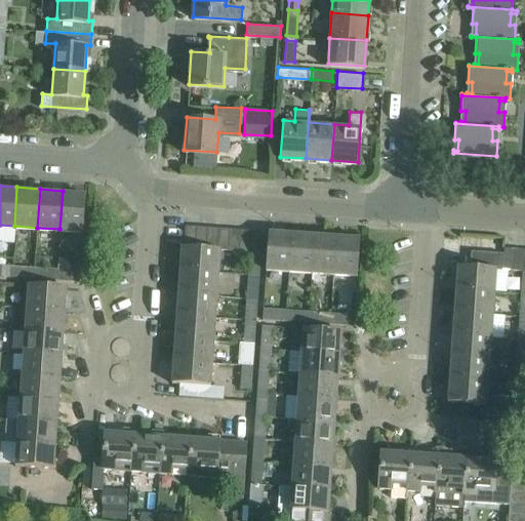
[(85,192),(63,191),(59,229),(82,231),(85,192)]
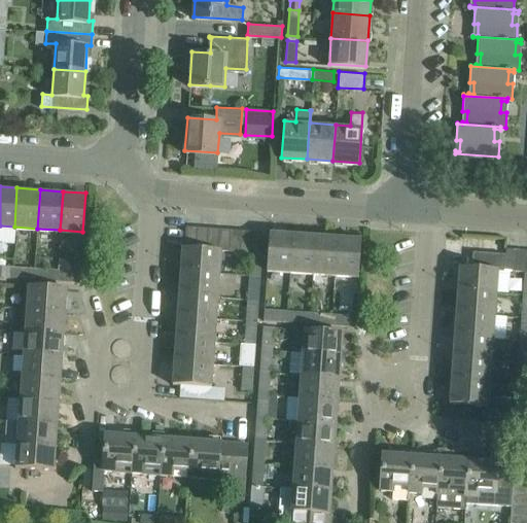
[(196,246),(197,224),(185,223),(184,245),(196,246)]
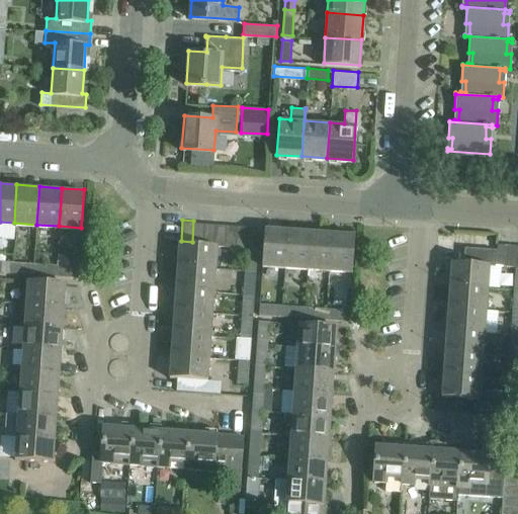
[(192,242),(202,243),(204,222),(193,221),(192,242)]
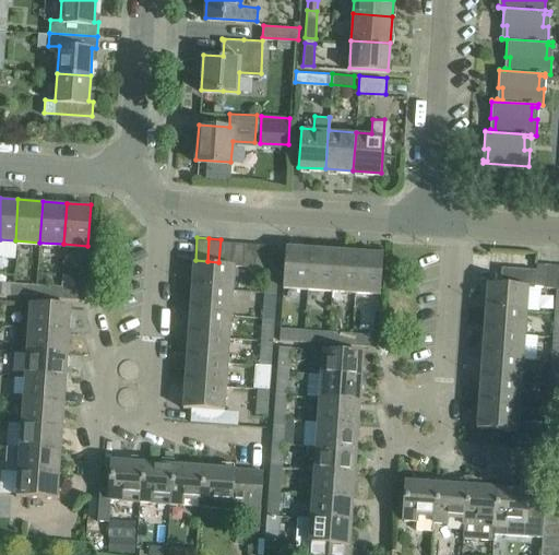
[(230,263),(233,240),(221,239),(218,262),(230,263)]
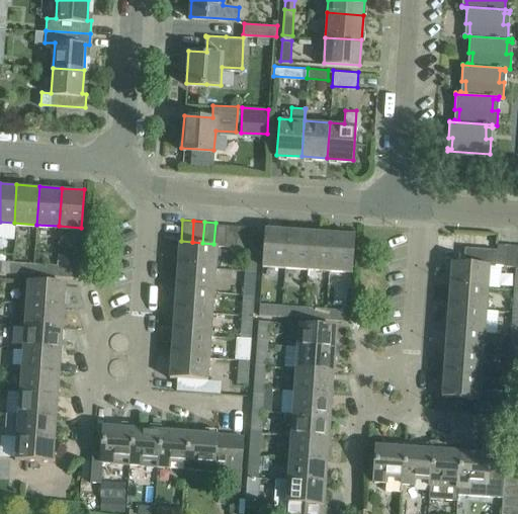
[(213,244),(218,244),(225,245),(226,223),(216,223),(213,244)]
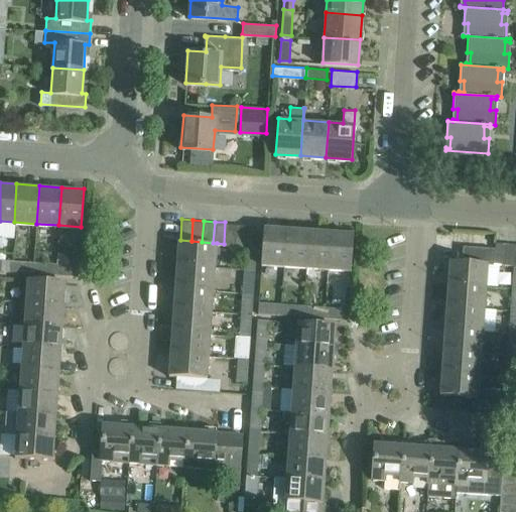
[(224,244),(235,244),(236,223),(225,222),(224,244)]
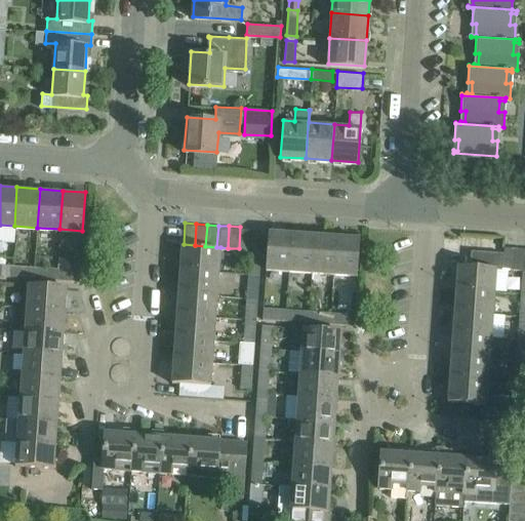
[(239,248),(250,249),(251,228),(240,227),(239,248)]
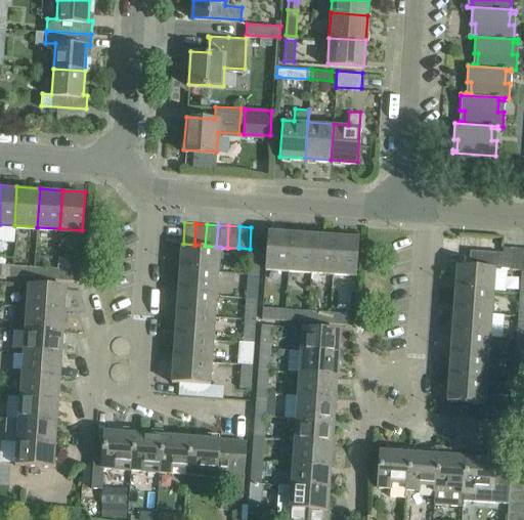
[(250,249),(260,250),(262,228),(251,227),(250,249)]
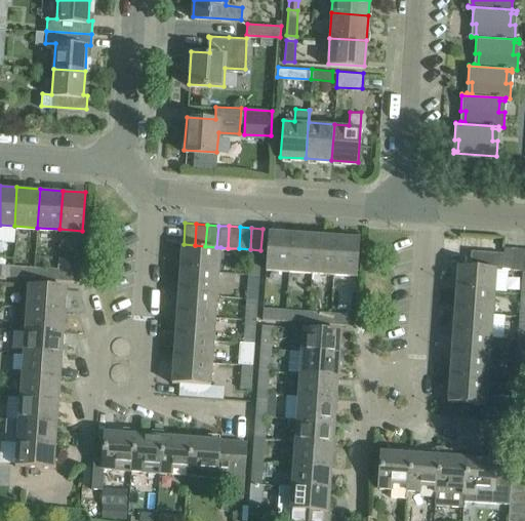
[(266,268),(288,270),(291,231),(269,230),(266,268)]
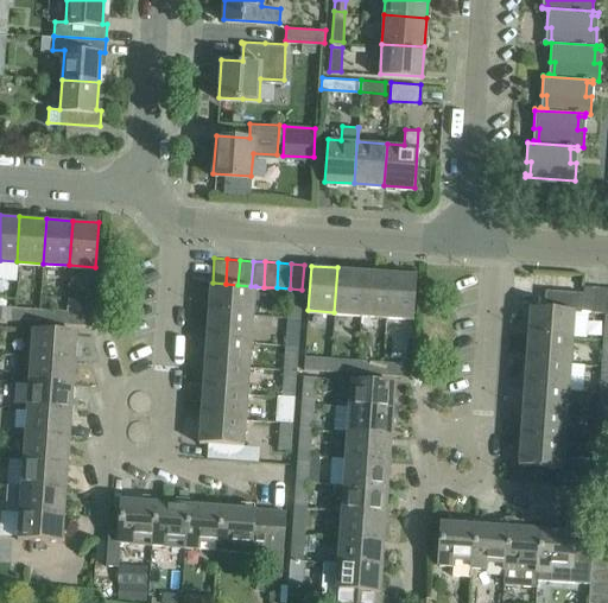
[(360,315),(363,270),(337,267),(334,312),(360,315)]
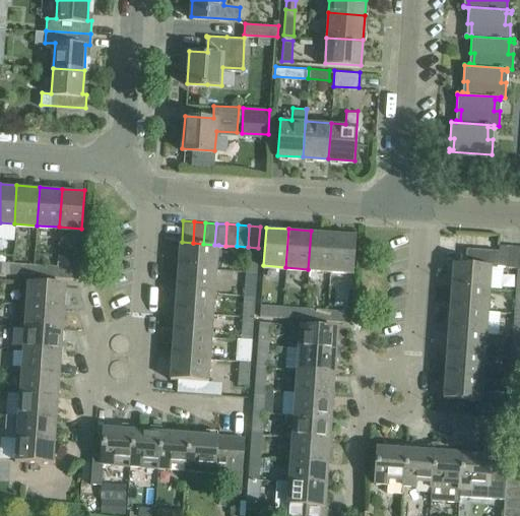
[(333,232),(311,231),(308,269),(331,270),(333,232)]
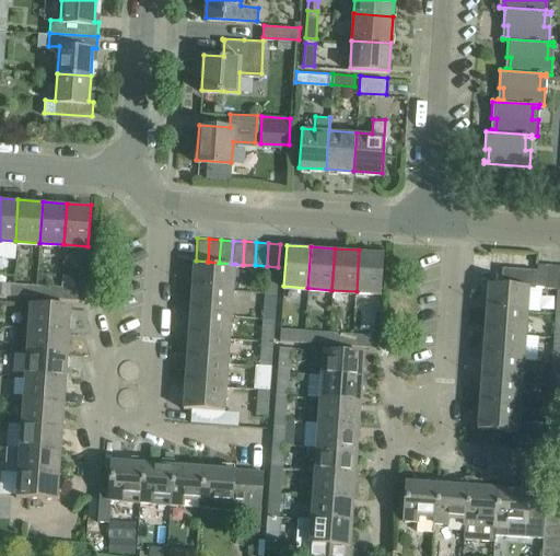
[(384,252),(359,250),(357,291),(381,293),(384,252)]
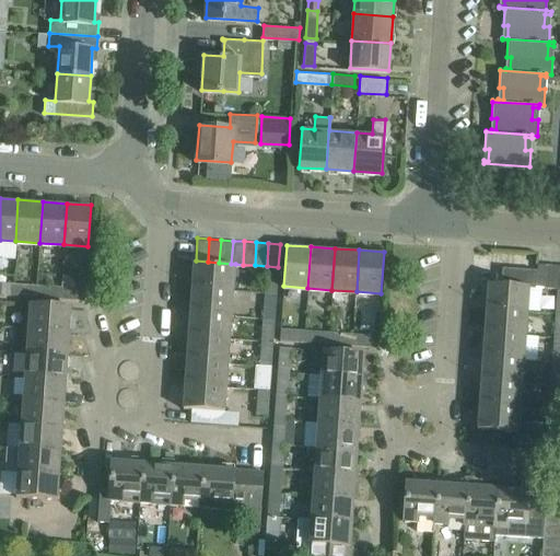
[(235,264),(231,264),(219,263),(208,262),(196,261),(194,261),(191,285),(233,288),(235,264)]
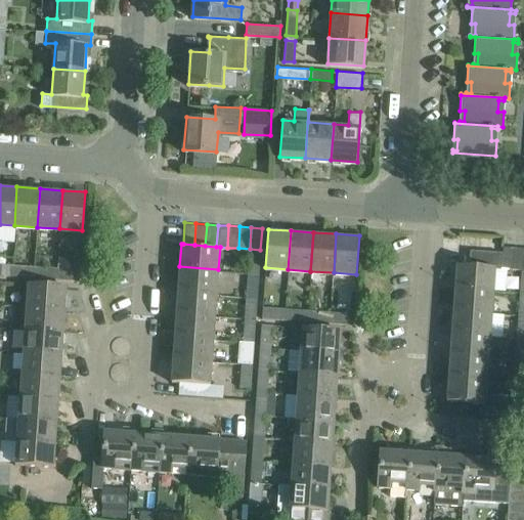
[(503,245),(503,251),(501,266),(512,267),(514,246),(503,245)]
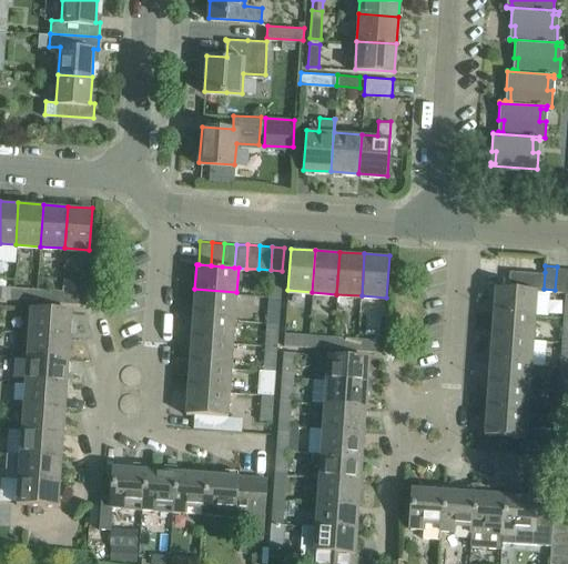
[(567,278),(567,267),(557,267),(555,290),(566,291),(567,291),(567,278)]
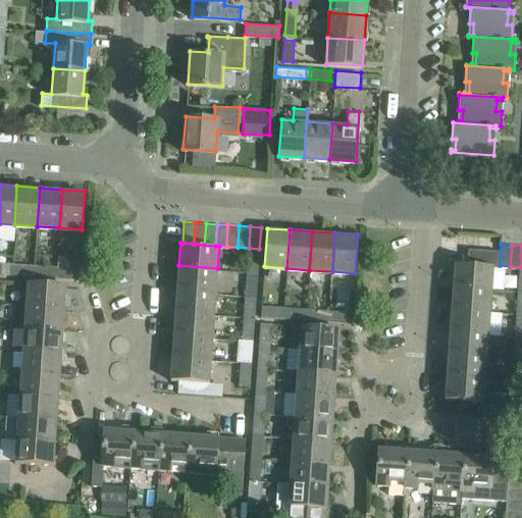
[(494,266),(500,266),(500,265),(501,250),(468,247),(467,263),(455,262),(453,285),(492,288),(494,266)]
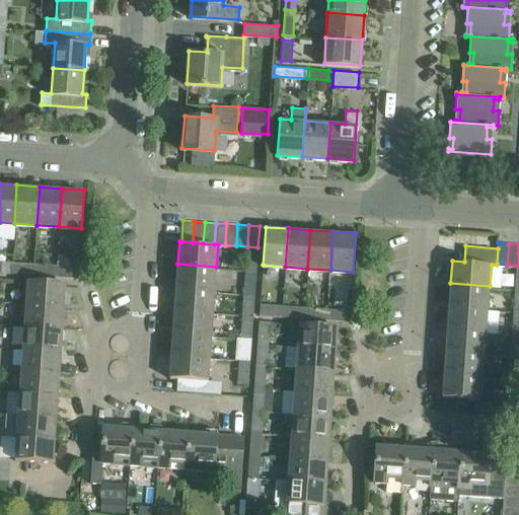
[(247,246),(245,269),(256,270),(257,247),(247,246)]
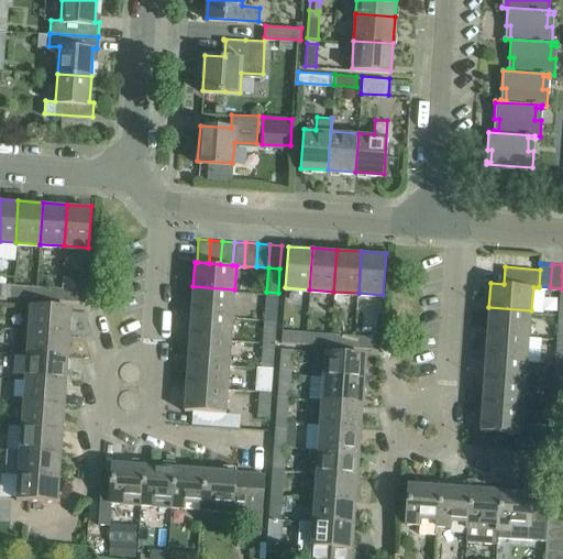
[(0,293),(11,294),(12,283),(0,281),(0,293)]
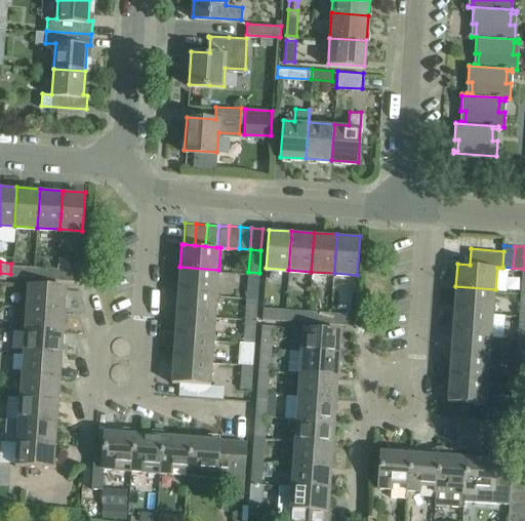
[(33,276),(34,265),(11,264),(10,274),(33,276)]
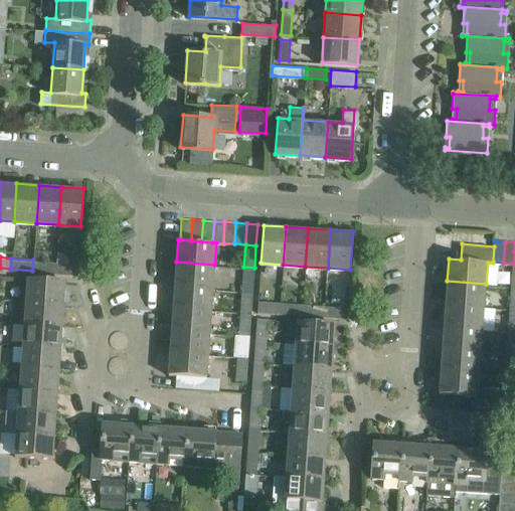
[(55,273),(55,262),(33,260),(32,271),(55,273)]
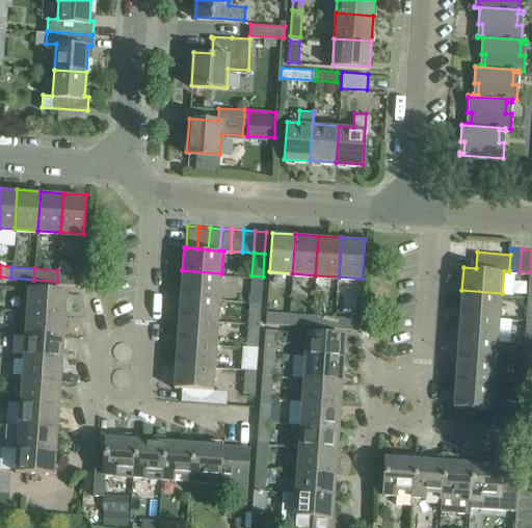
[(81,272),(57,270),(57,282),(80,283),(81,272)]
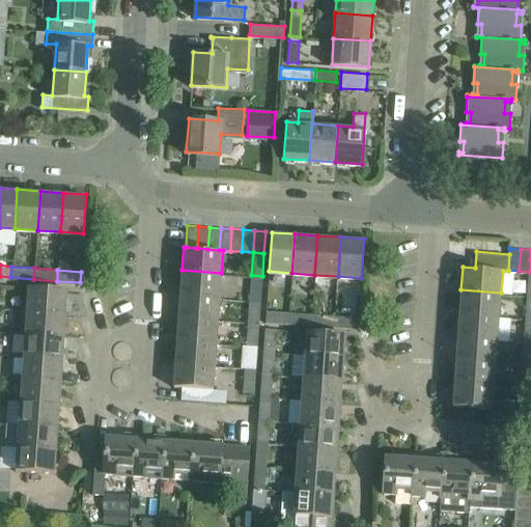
[(219,296),(221,273),(182,270),(180,294),(219,296)]
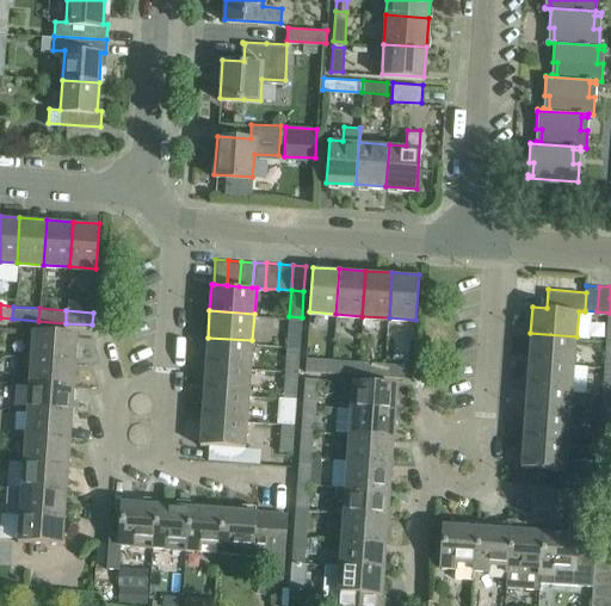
[(289,316),(288,342),(300,344),(302,317),(289,316)]
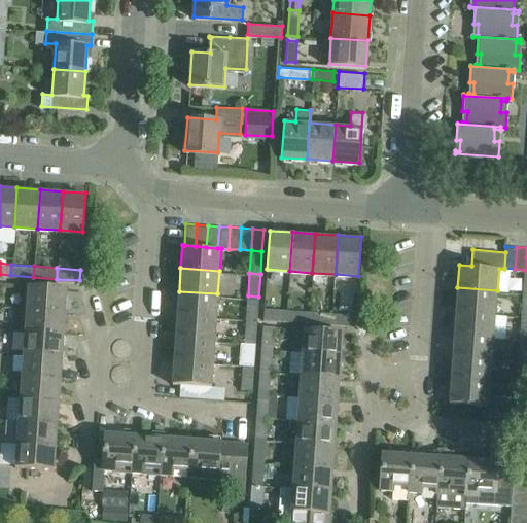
[(28,283),(27,306),(65,309),(67,285),(28,283)]
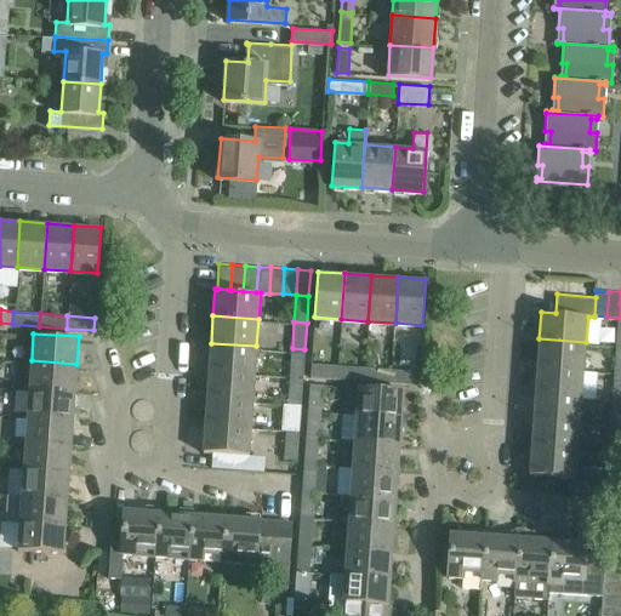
[(584,369),(586,342),(539,338),(537,365),(584,369)]
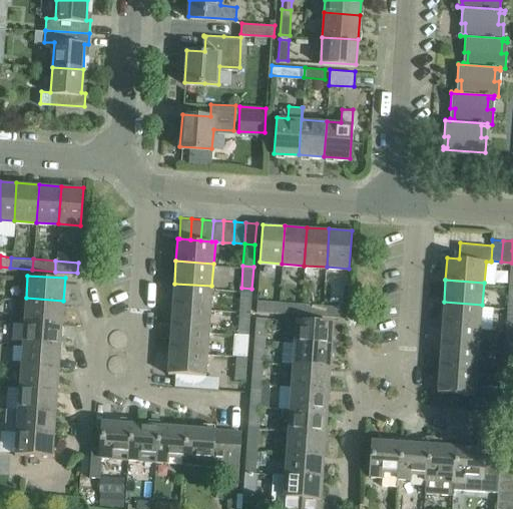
[(174,284),(172,306),(210,308),(211,286),(174,284)]
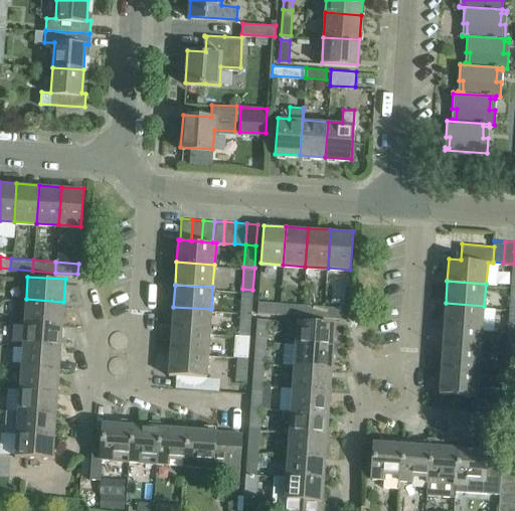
[(252,290),(242,289),(240,311),(250,312),(252,290)]
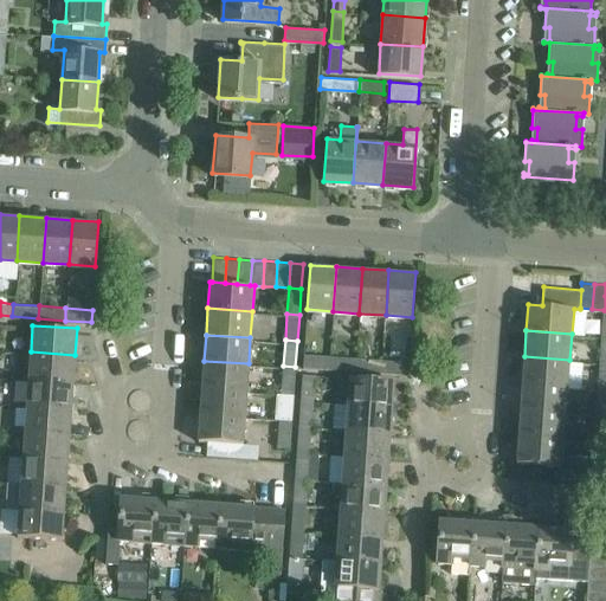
[(28,377),(73,381),(75,355),(31,351),(30,353),(14,351),(13,376),(28,377)]
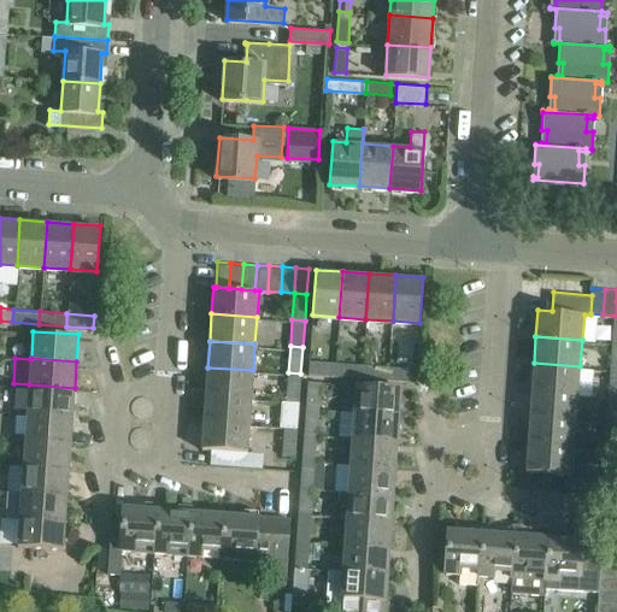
[(309,372),(335,375),(336,362),(309,360),(309,372)]
